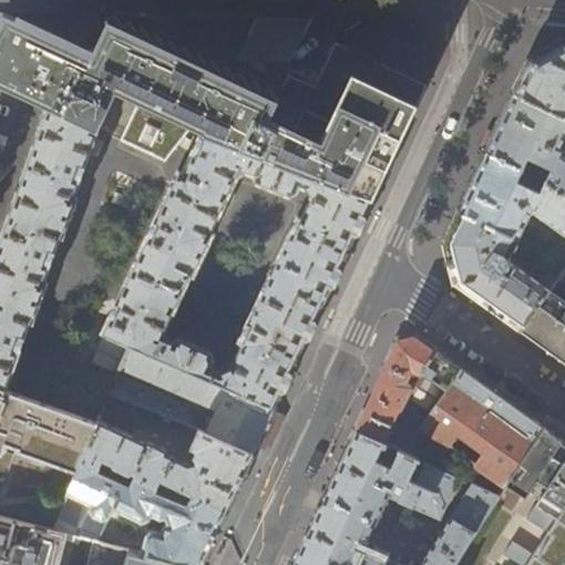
[(113,92),(137,103),(119,142),(163,163),(187,129),(198,133),(369,202),(397,144),(423,88),(332,44),(312,90),(286,78),(278,95),(166,42),(163,49),(152,43),(108,22),(92,55),(61,41),(32,28),(1,14),(0,18),(0,86),(44,108),(94,131),(113,92)]
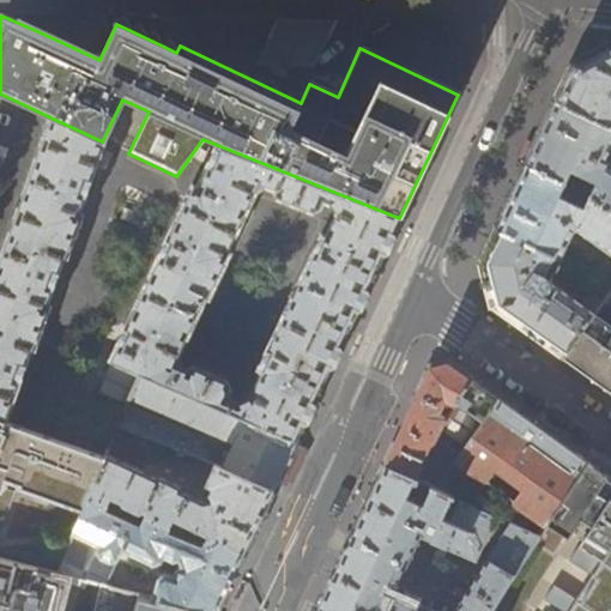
[(558,94),(554,103),(610,128),(610,44),(608,46),(574,65),(570,68),(568,72),(558,94)]
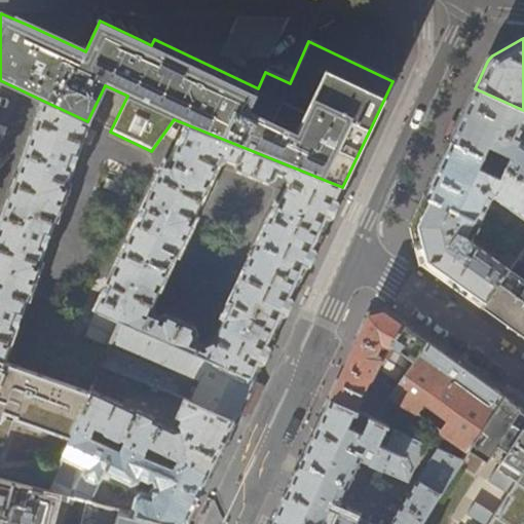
[(523,123),(523,110),(475,88),(462,114),(449,143),(483,157),(488,147),(509,157),(503,167),(523,182),(523,143),(518,138),(523,123)]
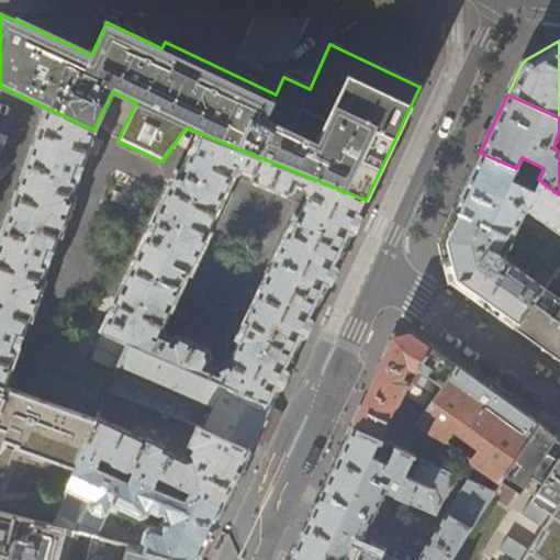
[(70,194),(93,130),(44,107),(0,230),(0,383),(4,384),(28,318),(31,320),(45,280),(42,279),(57,234),(60,235),(74,196),(70,194)]
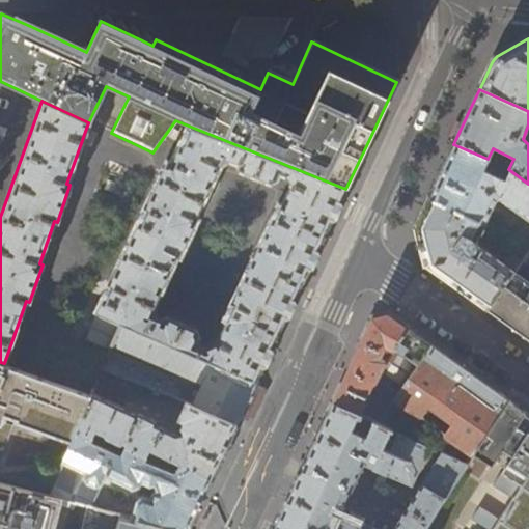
[(345,189),(186,124),(168,163),(162,161),(92,310),(120,323),(254,384),(282,325),(330,222),(345,189)]
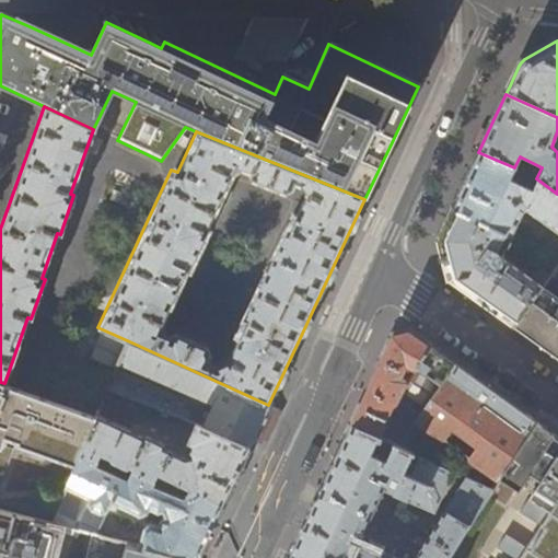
[(514,167),(478,152),(465,179),(451,210),(510,239),(523,211),(557,236),(557,194),(536,178),(532,190),(509,179),(514,167)]
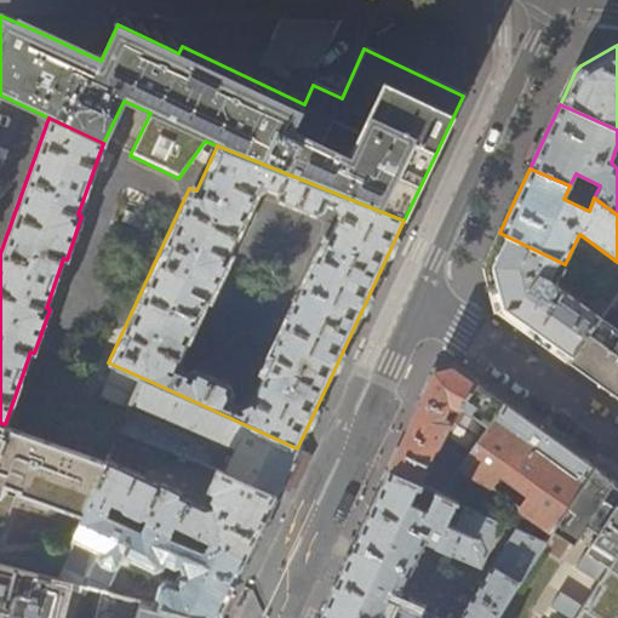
[(556,282),(565,264),(499,233),(484,265),(486,274),(496,313),(520,330),(565,362),(596,319),(606,304),(596,298),(588,312),(559,292),(556,282)]
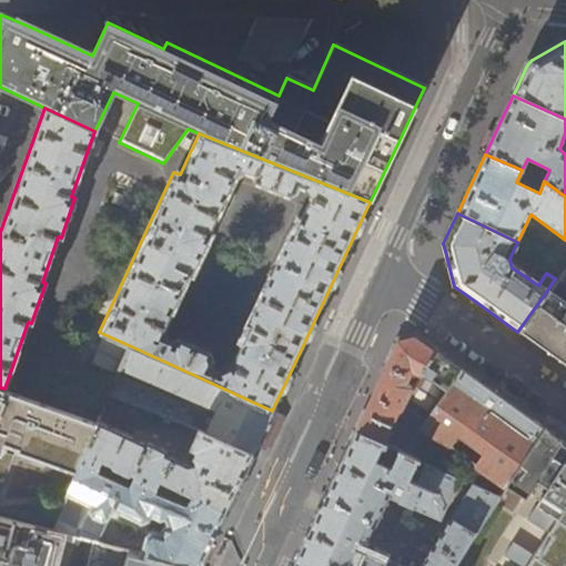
[(565,305),(546,292),(517,332),(533,343),(555,359),(565,366),(565,305)]
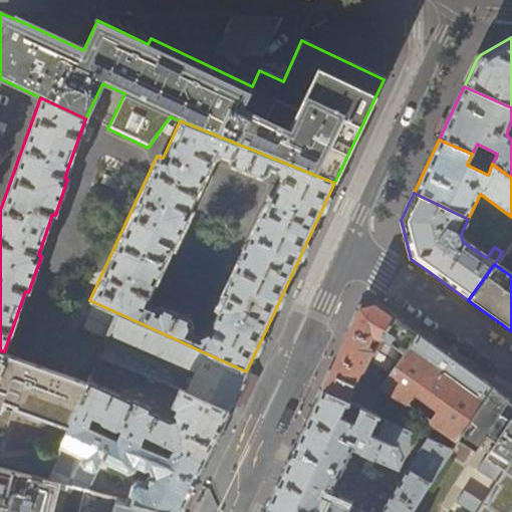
[(361,368),(366,361),(393,320),(381,312),(372,306),(358,309),(339,348),(320,390),(345,402),(361,368)]
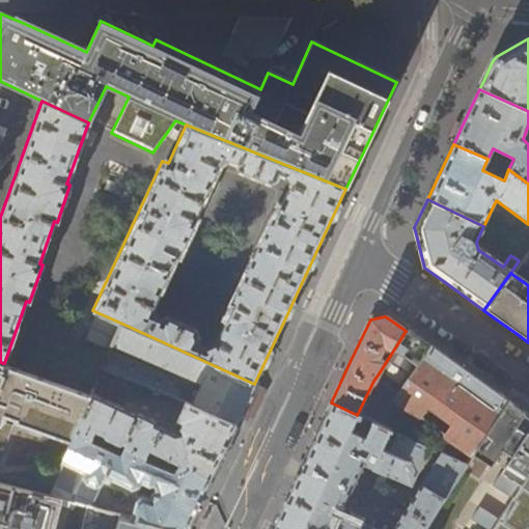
[(196,398),(193,407),(234,425),(238,426),(248,407),(257,386),(254,384),(120,323),(111,345),(202,385),(198,394),(194,392),(192,396),(196,398)]
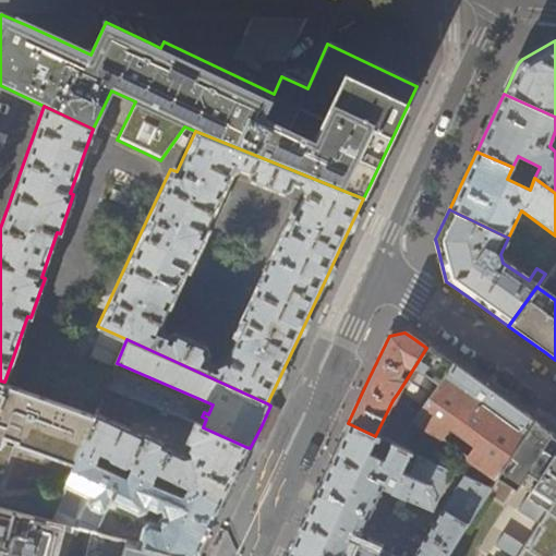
[(412,419),(413,420),(451,365),(440,358),(426,348),(398,393),(409,397),(405,407),(417,413),(412,419)]
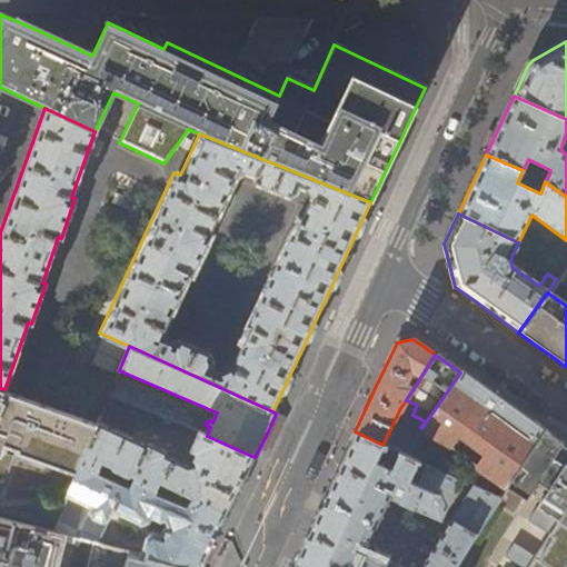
[(460,372),(421,428),(424,430),(410,458),(434,470),(444,448),(450,449),(457,438),(484,456),(476,468),(505,489),(541,430),(498,400),(460,372)]
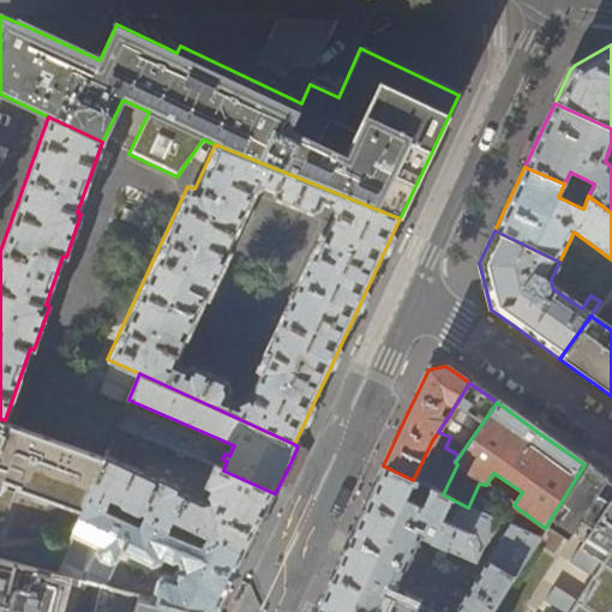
[(117,429),(151,443),(203,465),(207,456),(190,449),(193,438),(126,407),(117,429)]
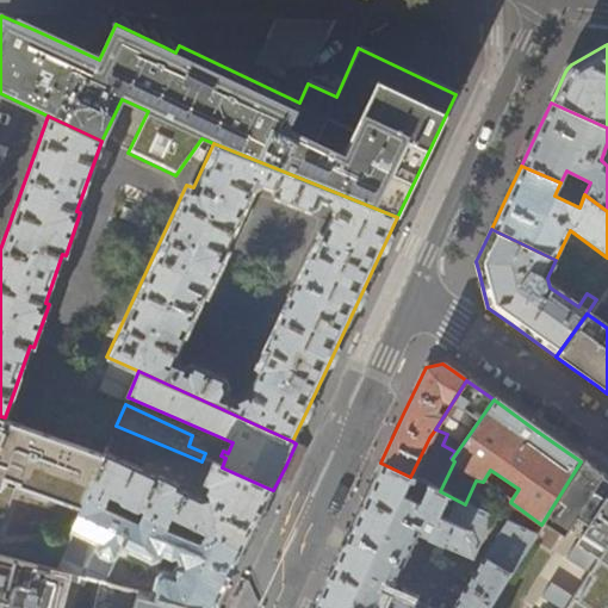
[(2,423),(5,417),(0,416),(0,490),(1,490),(5,478),(19,484),(18,488),(80,510),(87,495),(103,458),(2,423)]
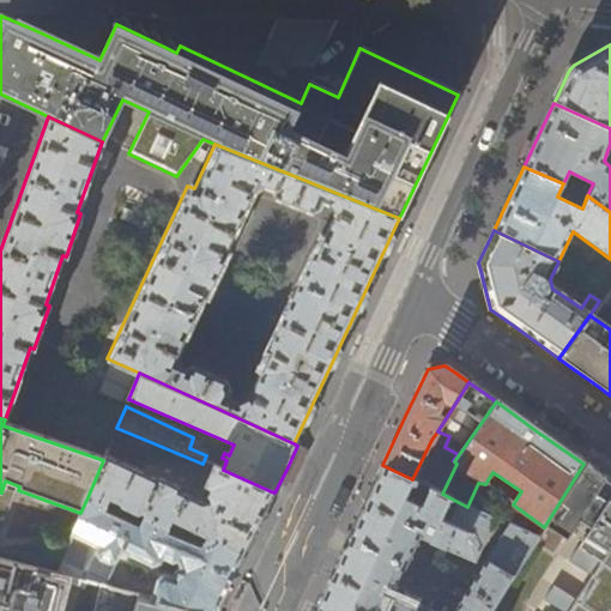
[(143,463),(151,442),(116,428),(103,460),(88,497),(107,507),(109,501),(119,504),(120,507),(137,515),(141,513),(143,519),(140,522),(143,524),(145,518),(168,527),(169,527),(173,520),(206,537),(204,542),(215,545),(216,542),(241,555),(254,528),(271,491),(223,470),(222,471),(212,467),(201,489),(209,492),(205,497),(207,503),(201,504),(176,492),(177,489),(156,479),(156,482),(114,463),(119,453),(143,463)]
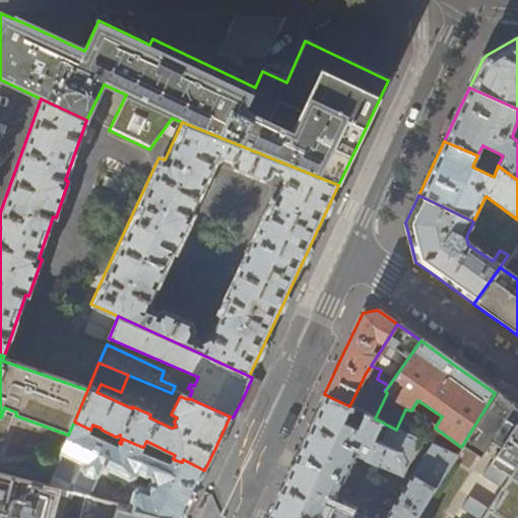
[(517,517),(517,409),(495,393),(461,447),(480,459),(483,454),(494,460),(481,478),(501,491),(487,511),(468,499),(461,511),(470,517),(517,517)]
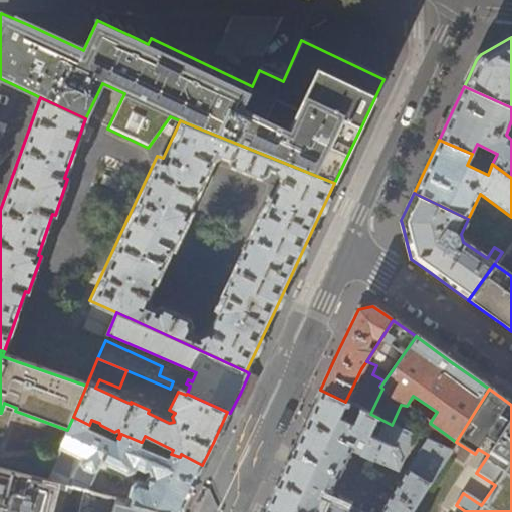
[(370,414),(345,402),(320,390),(293,449),(263,511),(358,511),(333,500),(336,494),(332,492),(351,451),(397,471),(413,435),(392,425),(370,414)]
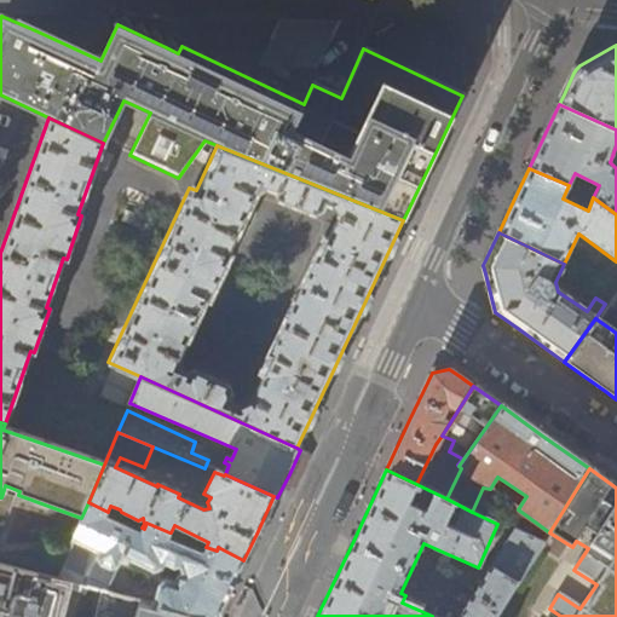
[(104,518),(108,512),(88,502),(81,518),(55,583),(94,593),(104,595),(122,557),(154,571),(160,568),(162,563),(182,569),(179,575),(174,575),(172,576),(165,574),(161,576),(159,582),(157,583),(151,607),(189,616),(215,616),(230,589),(243,560),(218,547),(217,551),(206,547),(203,552),(201,553),(167,540),(169,532),(146,523),(144,529),(142,528),(139,534),(104,518)]
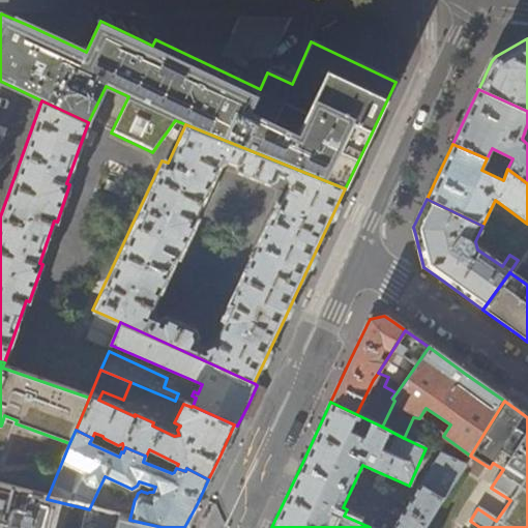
[(422,527),(463,466),(439,455),(391,527),(422,527)]
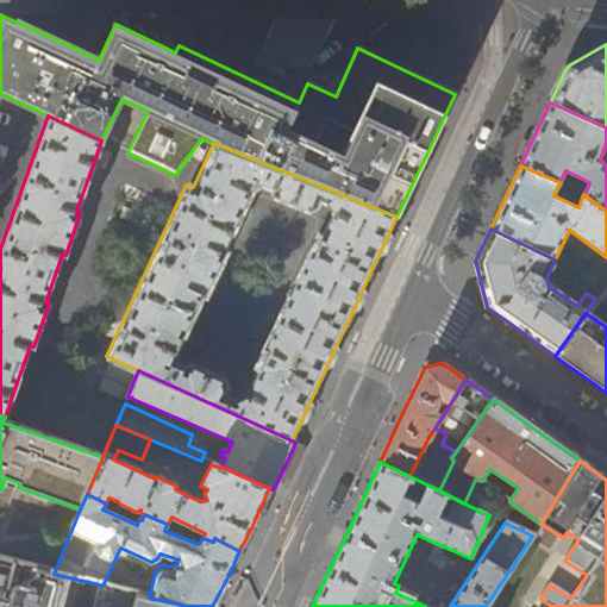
[(87,606),(93,583),(54,574),(0,559),(0,606),(186,606),(149,598),(135,594),(131,606),(87,606)]
